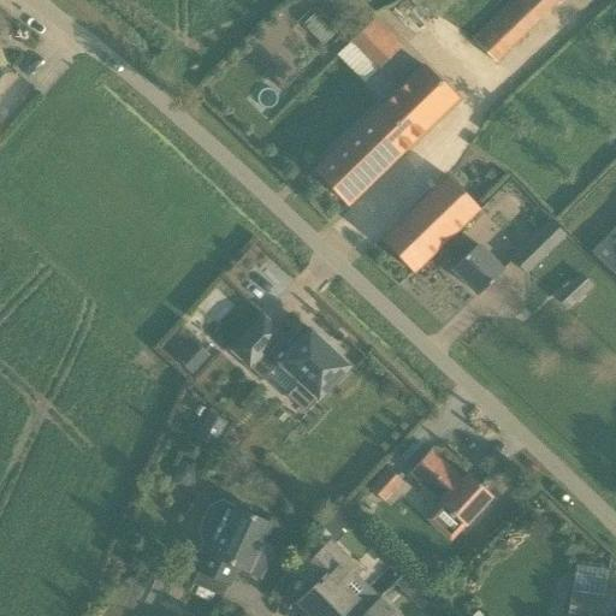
[(560,0),(508,0),(471,36),(495,61),(560,0)]
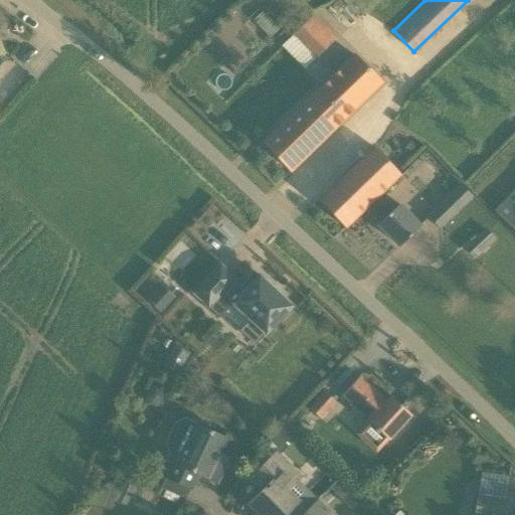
[(293,35),(315,59),(337,39),(314,15),(293,35)]
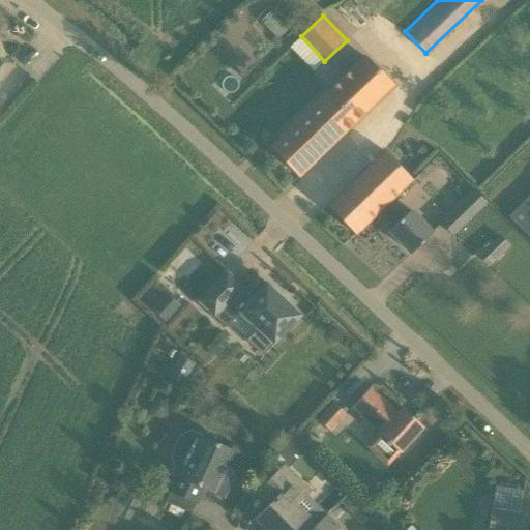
[(270,147),(299,177),(392,86),(363,57),(270,147)]
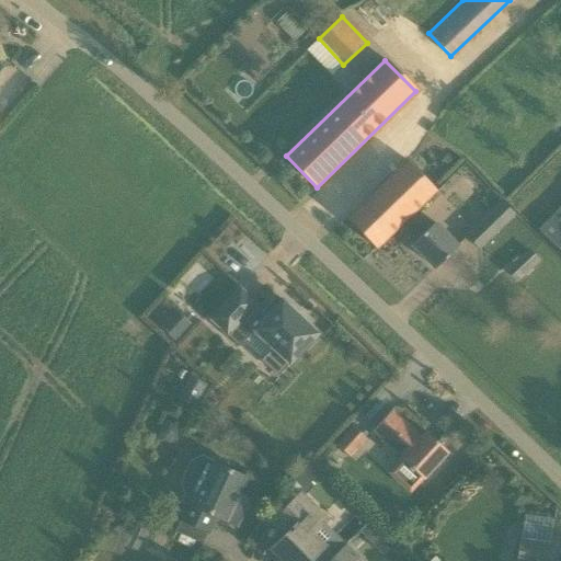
[(411,244),(435,268),(457,247),(434,222),(428,229),(413,213),(436,191),(407,160),(347,218),(376,249),(400,225),(415,241),(411,244)]
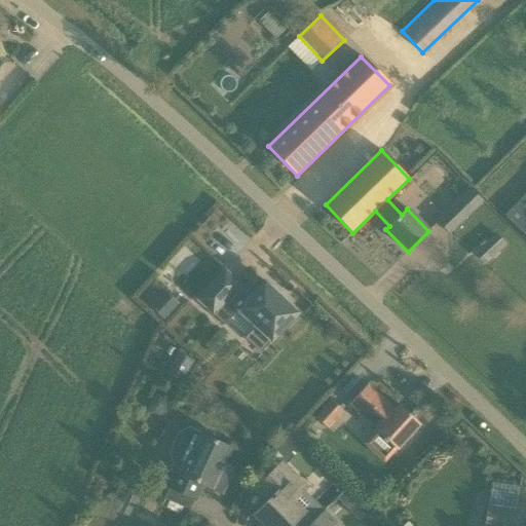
[(448,234),(482,201),(471,189),(437,222),(448,234)]
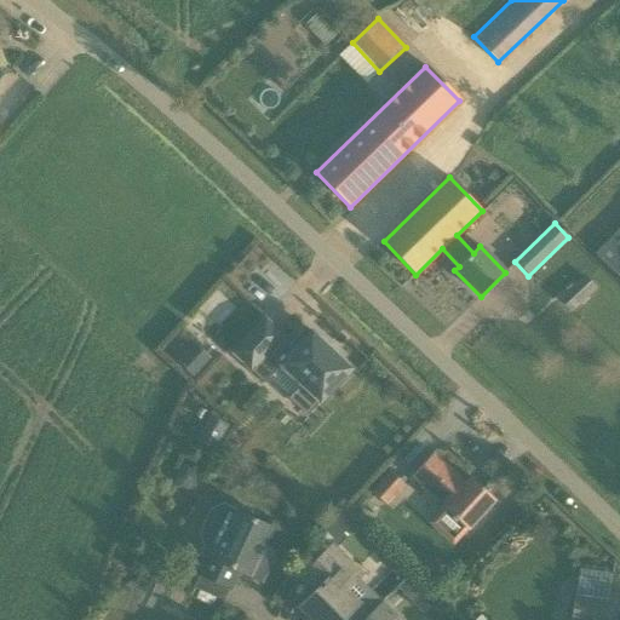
[(619,227),(595,254),(619,277),(619,227)]
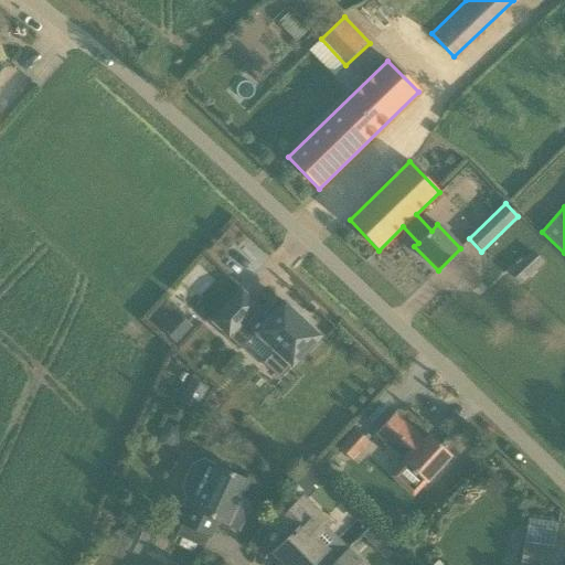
[(522,284),(543,263),(531,249),(510,270),(522,284)]
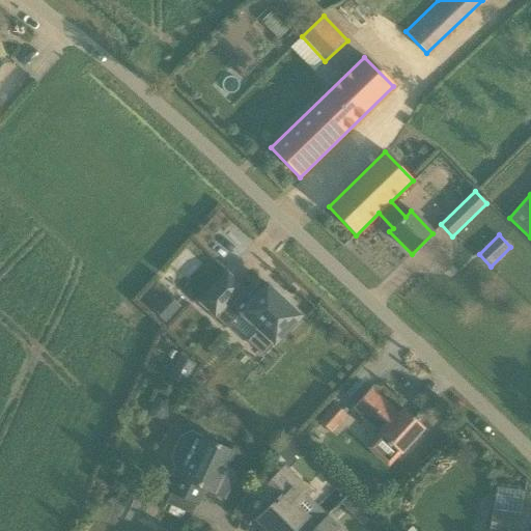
[(273,344),(274,345),(287,331),(291,334),(302,323),(298,319),(301,316),(288,304),(288,303),(280,296),(279,296),(267,283),(251,300),(241,290),(243,287),(226,273),(198,303),(226,329),(240,313),(258,331),(248,341),(262,355),(273,344)]
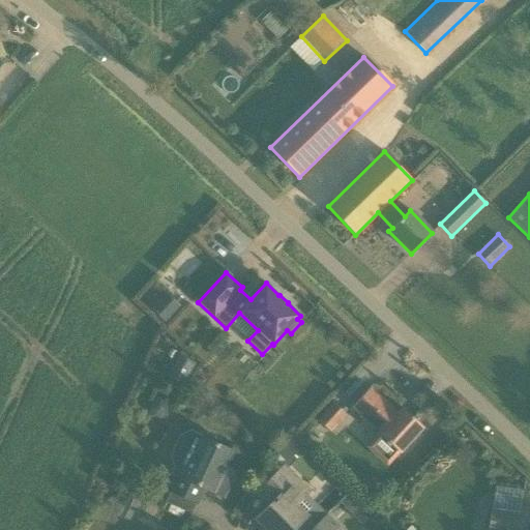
[(167,320),(183,304),(171,293),(155,308),(167,320)]
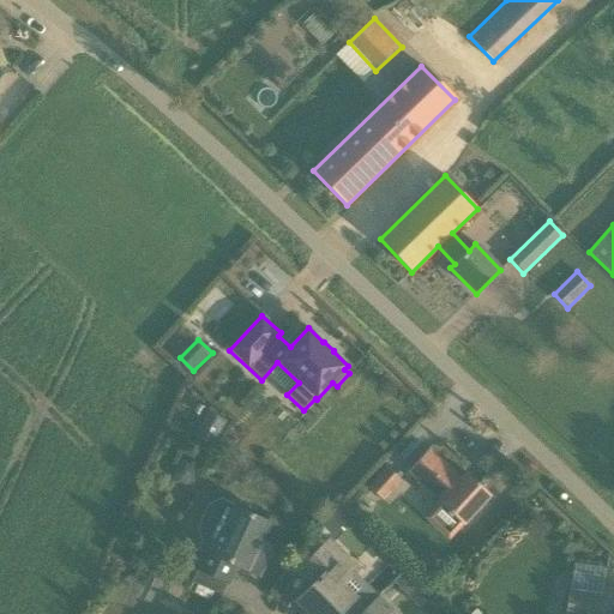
[(215,444),(229,421),(210,409),(197,432),(215,444)]
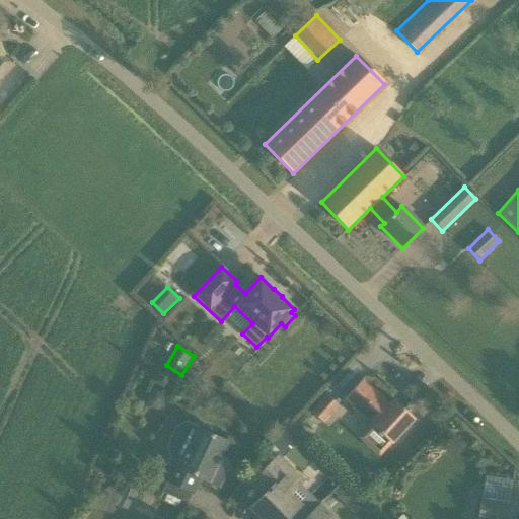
[(391,444),(415,419),(393,399),(389,404),(363,379),(345,398),(371,424),(370,425),(391,444)]
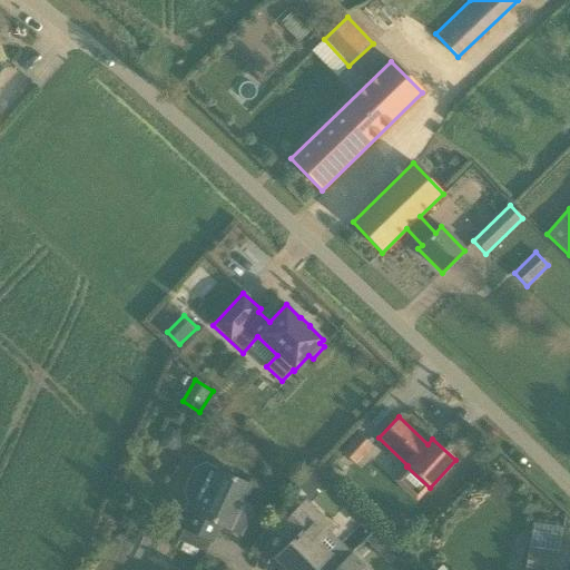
[(340,452),(353,464),(371,444),(359,432),(340,452)]
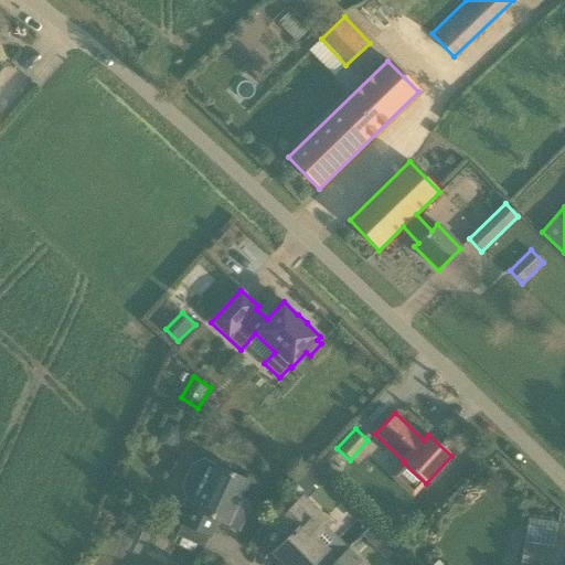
[(248,482),(214,466),(215,464),(203,458),(191,464),(181,483),(184,498),(182,504),(188,508),(180,523),(210,536),(217,521),(238,531),(251,504),(241,499),(248,482)]
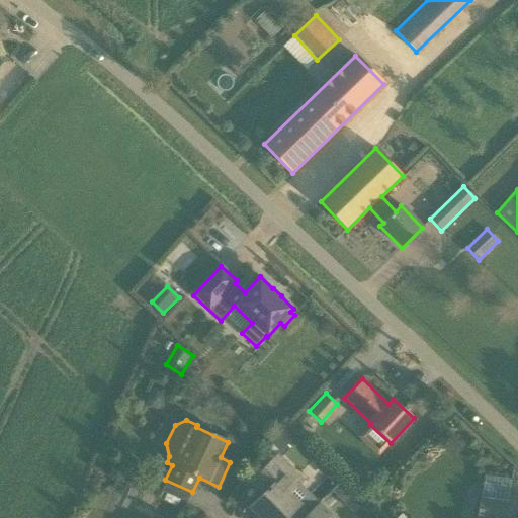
[(301,446),(289,463),(306,475),(318,457),(301,446)]
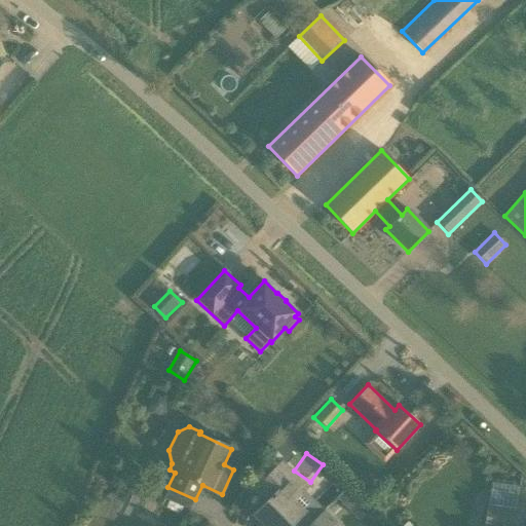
[(295,525),(307,525),(324,511),(304,489),(306,488),(280,462),(260,482),(272,495),(254,514),(265,525),(290,525),(293,524),(295,525)]
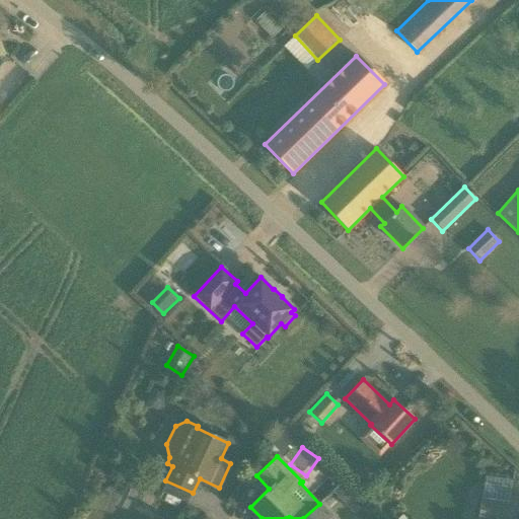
[(95,494),(124,509),(134,490),(105,474),(95,494)]
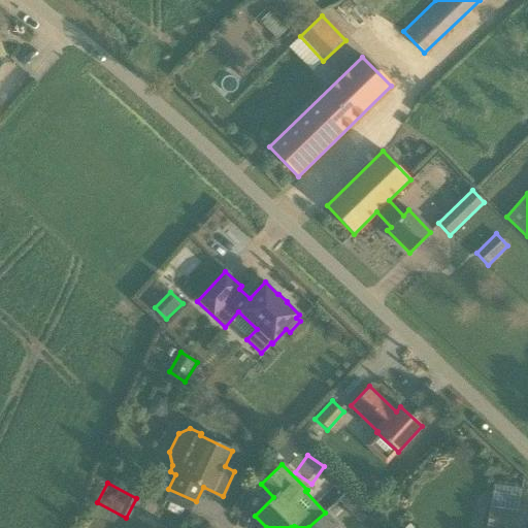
[(518,527),(521,515),(489,509),(486,527),(518,527)]
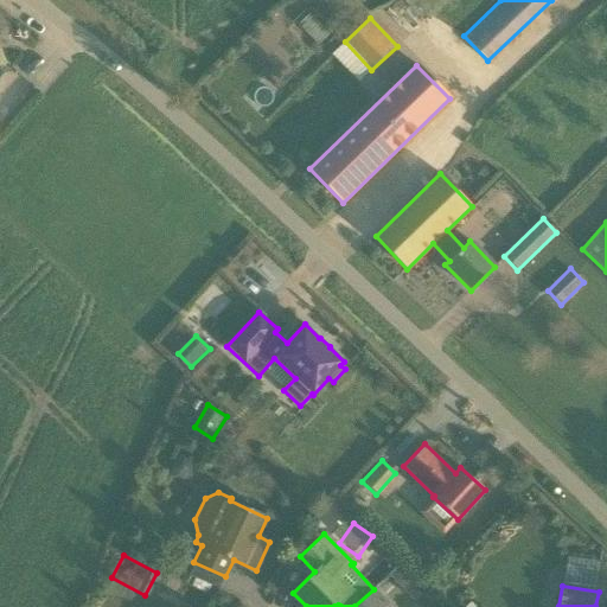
[(391,606),(374,589),(355,606),(391,606)]
